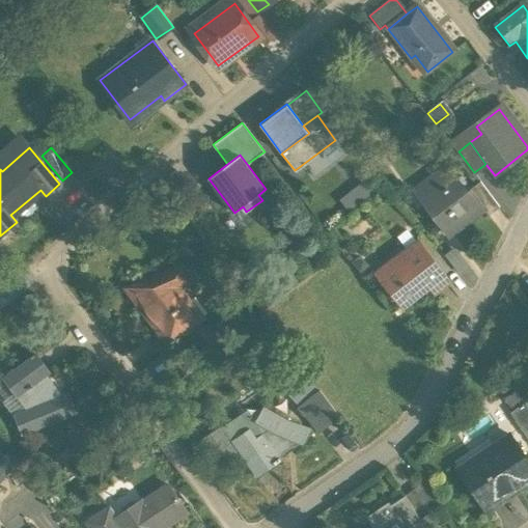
[(464,194),(444,168),(417,188),(427,202),(422,207),(446,239),(481,213),(482,212),(468,191),(464,194)]
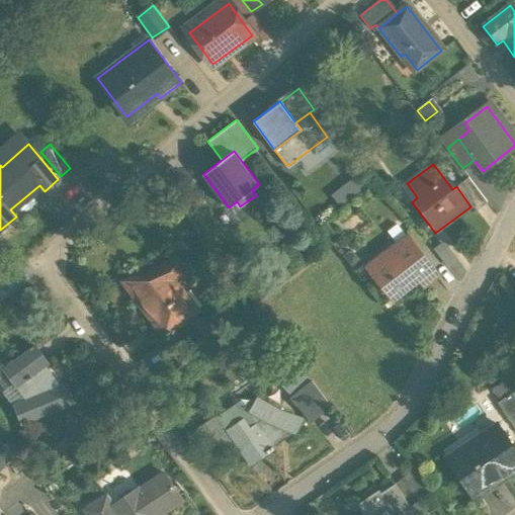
[(341,203),(368,187),(360,173),(333,189),(341,203)]
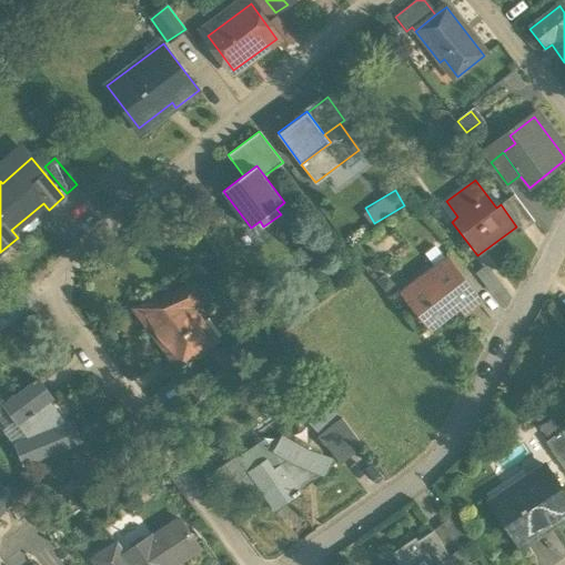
[(532,224),(511,197),(501,204),(516,226),(515,228),(520,233),(532,224)]
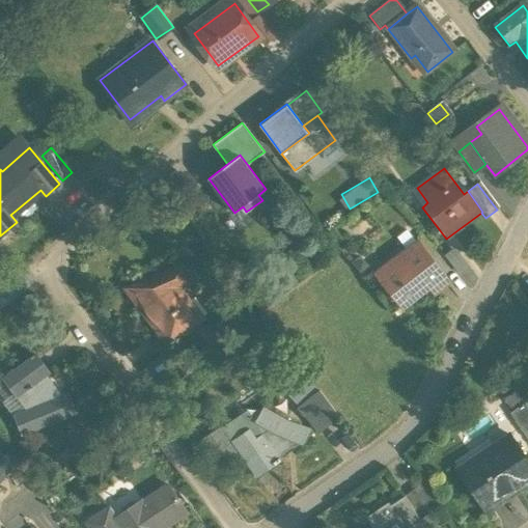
[(416,244),(396,259),(403,267),(381,283),(400,309),(427,288),(433,295),(447,284),(416,244)]
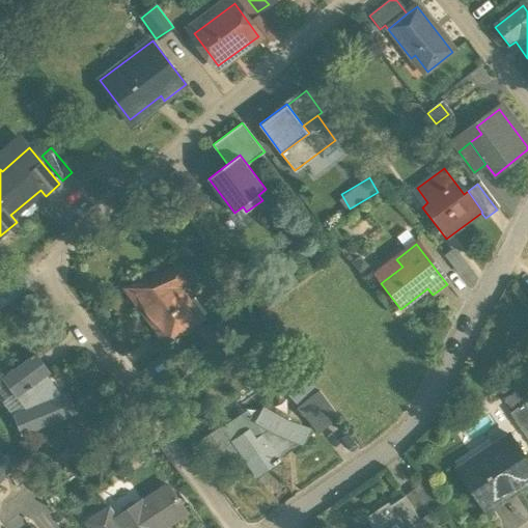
[(181,264),(130,286),(137,303),(147,299),(163,321),(158,325),(170,341),(171,340),(172,342),(175,339),(174,338),(201,317),(176,285),(188,281),(181,264)]
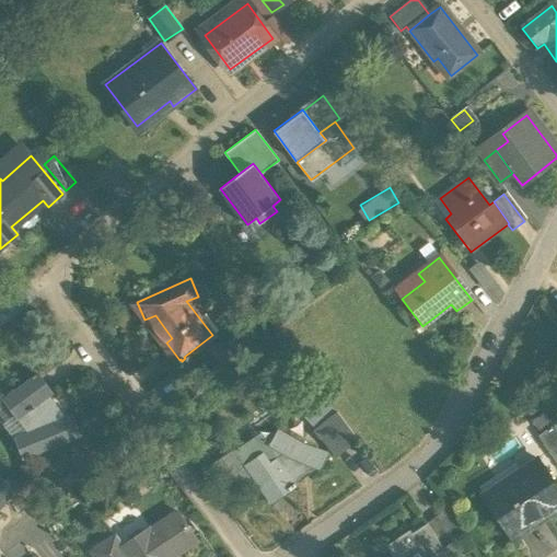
[(32,374),(33,376),(6,397),(31,432),(18,438),(25,455),(80,432),(72,415),(70,416),(38,373),(37,374),(35,372),(32,374)]
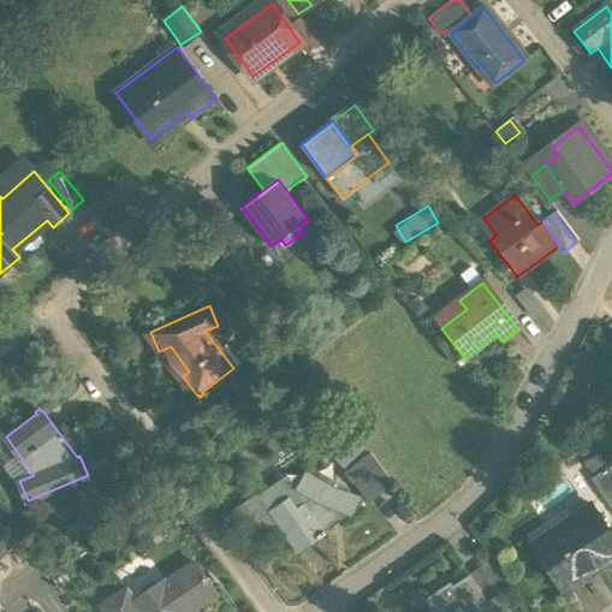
[(368,453),(343,473),(367,504),(392,486),(368,453)]
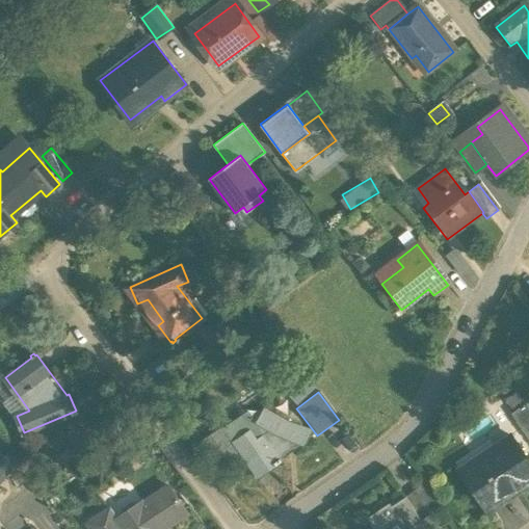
[(528,442),(528,413),(524,405),(509,416),(527,444),(528,442)]
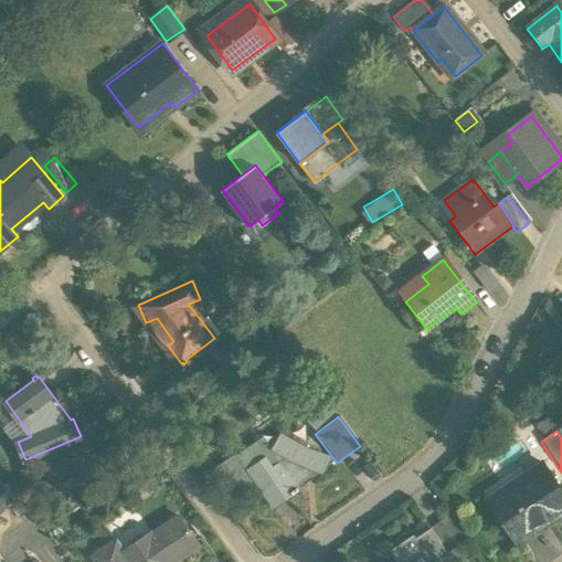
[(329,459),(279,432),(272,447),(287,455),(272,466),(265,456),(248,467),(274,505),(320,474),(329,459)]
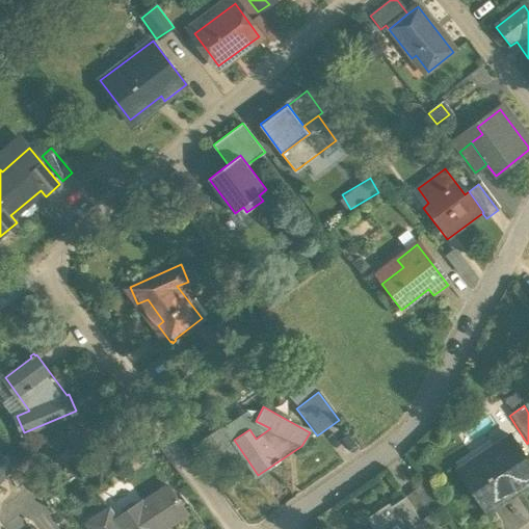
[(223,433),(207,445),(223,469),(240,457),(223,433)]
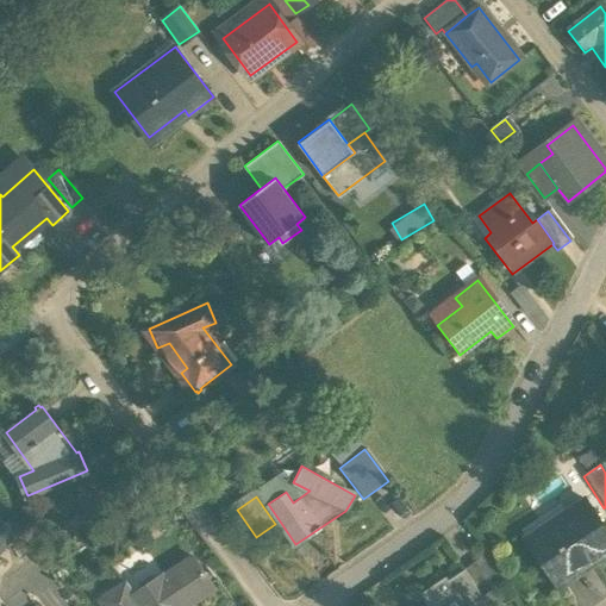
[(566,520),(528,547),(553,585),(586,563),(589,568),(605,556),(605,537),(581,501),(562,514),(566,520)]
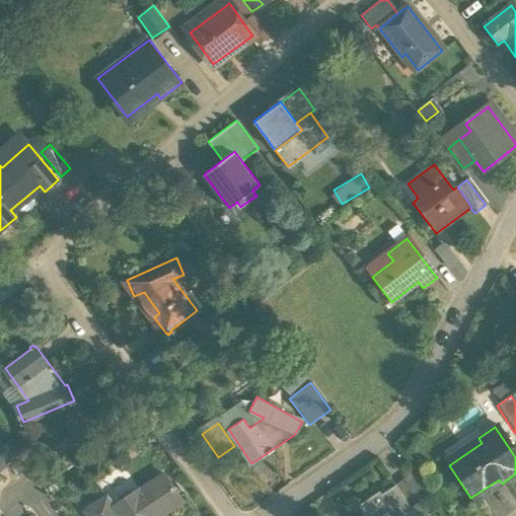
[(0,477),(16,457),(0,444),(0,477)]
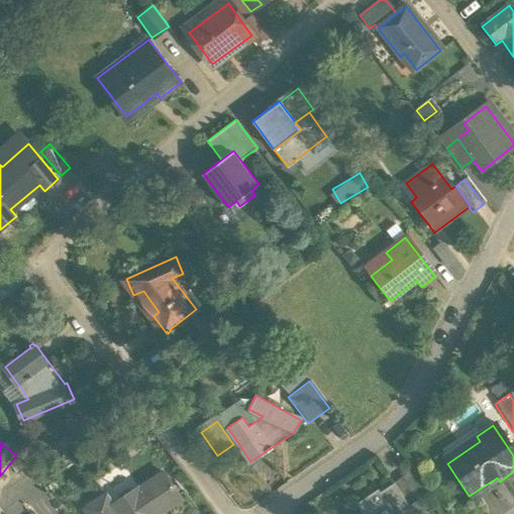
[(138,486),(113,503),(107,494),(87,507),(91,513),(149,513),(153,511),(156,513),(158,513),(182,497),(164,471),(139,487),(138,486)]
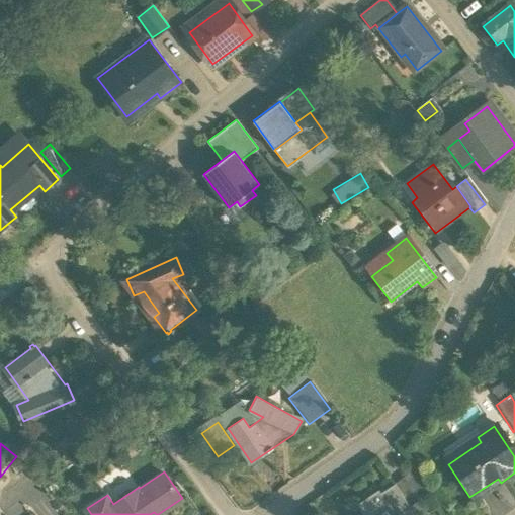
[(427,496),(412,471),(405,477),(420,500),(427,496)]
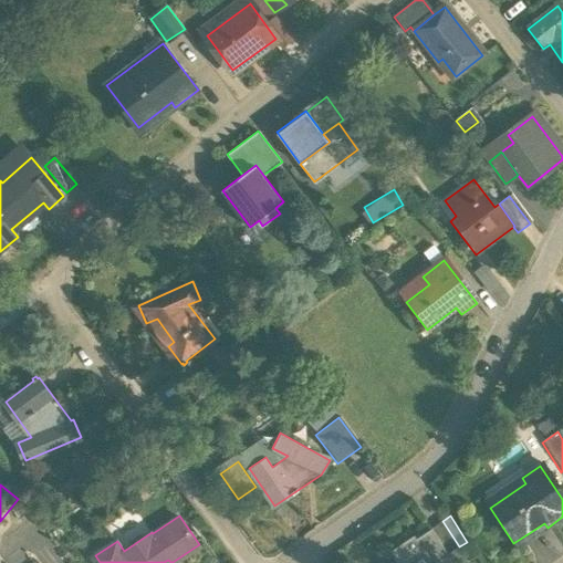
[(459,546),(442,521),(429,530),(447,555),(456,549),(459,546)]
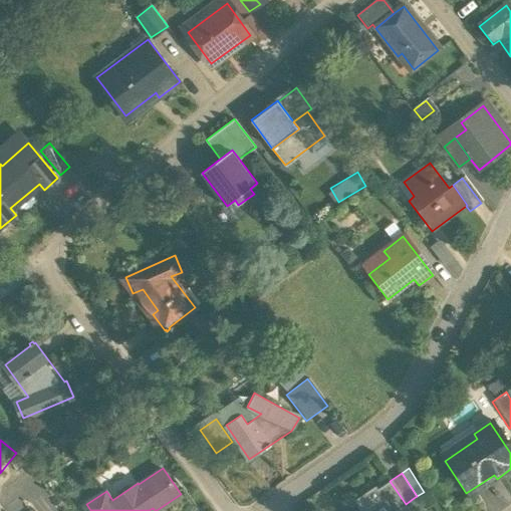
[(374,487),(352,501),(358,510),(397,510),(406,504),(390,481),(376,490),(374,487)]
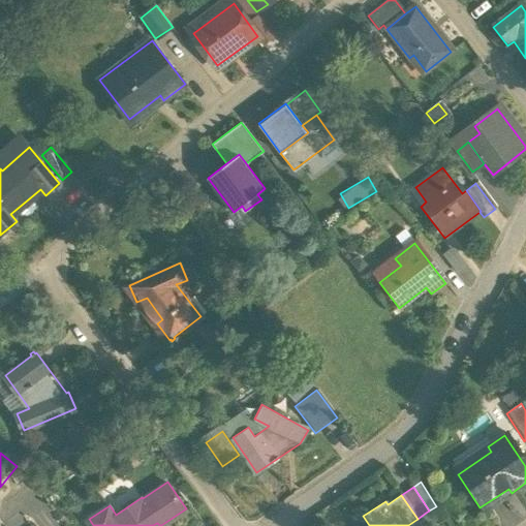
[(418,519),(408,525),(434,525),(426,513),(418,519)]
